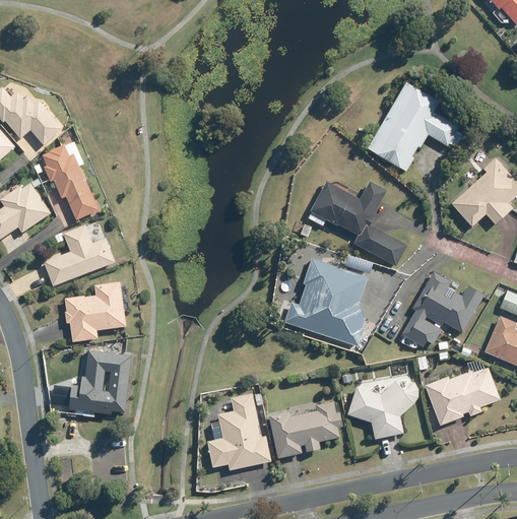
[(516,0),(495,0),(506,12),(516,24),(516,23),(516,0)]
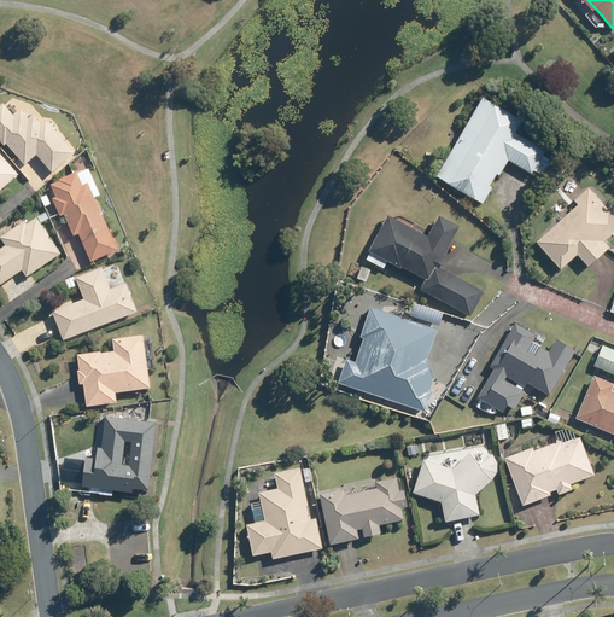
[(483,97),(437,176),(480,202),(506,158),(508,159),(533,174),(537,168),(544,173),(553,159),(543,155),(547,150),(515,132),(521,120),(483,97)]
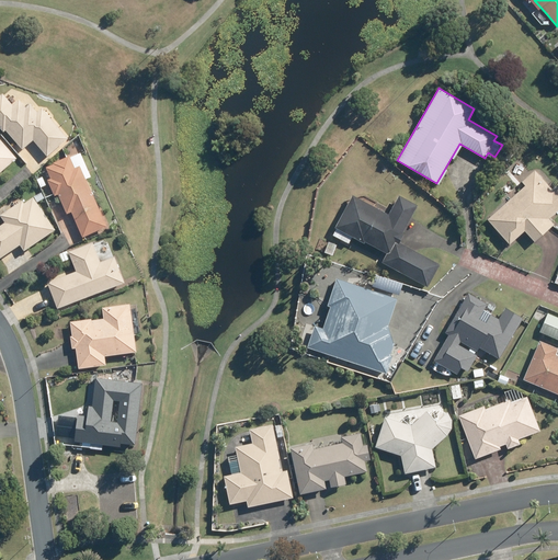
[(0,93),(0,123),(22,148),(31,140),(46,157),(67,138),(40,107),(35,112),(29,104),(24,107),(16,99),(11,104),(0,93)]
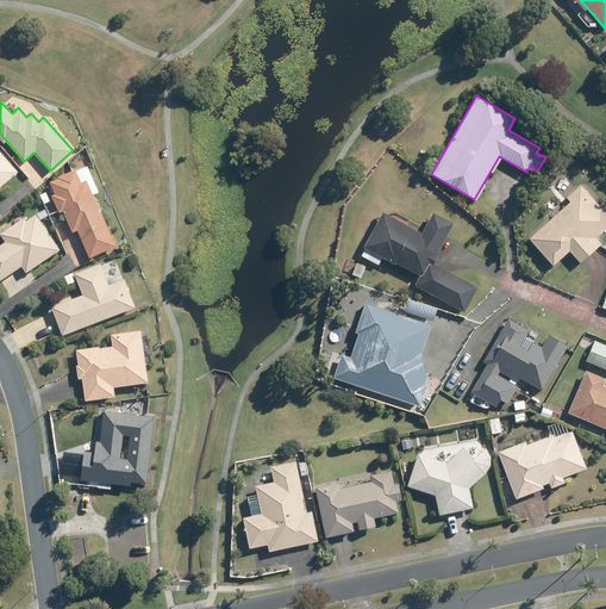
[(0,186),(17,172),(0,151),(0,186)]
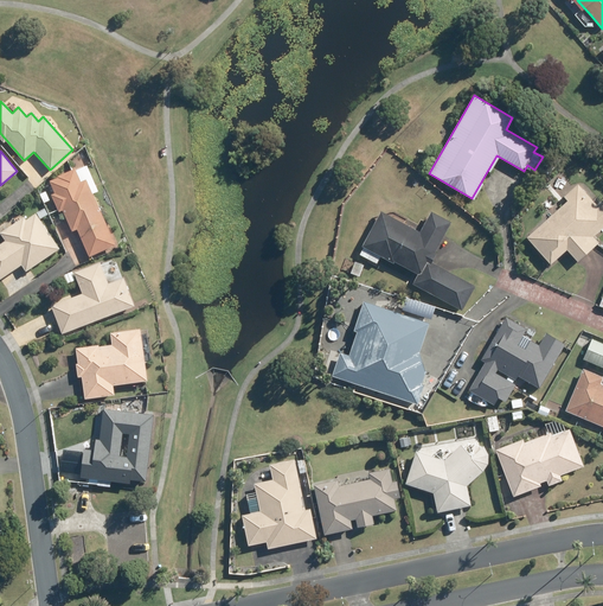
[(75,170),(49,182),(53,193),(71,231),(76,229),(88,256),(114,244),(84,180),(79,182),(75,170)]
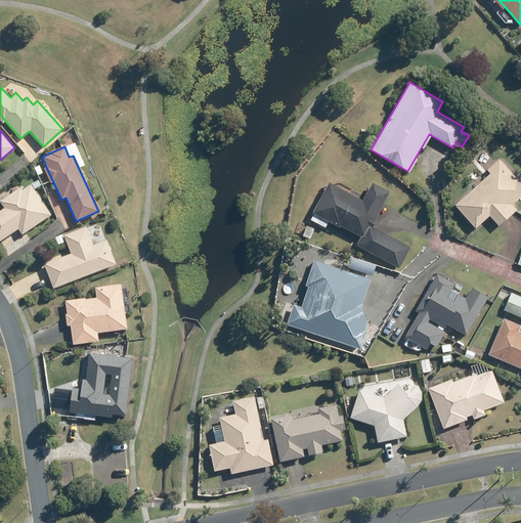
[(490,173),(456,205),(476,227),(489,215),(498,225),(517,209),(513,204),(520,195),(520,174),(516,178),(500,160),(487,170),(490,173)]
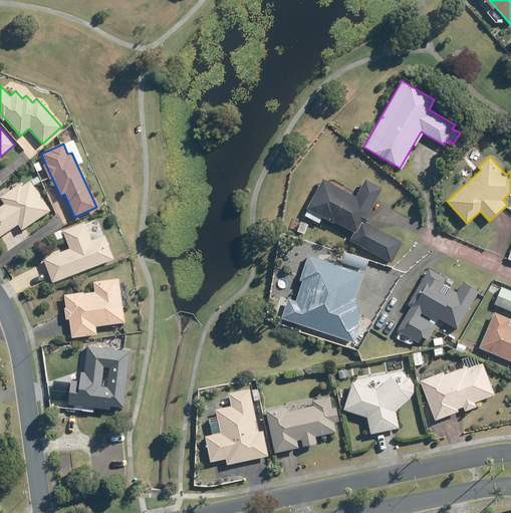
[(42,169),(39,162),(33,165),(37,172),(42,169)]
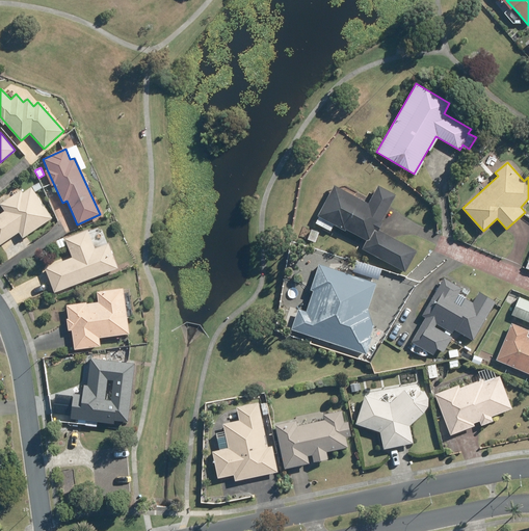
[(31,186),(34,191),(42,187),(37,182),(31,186)]
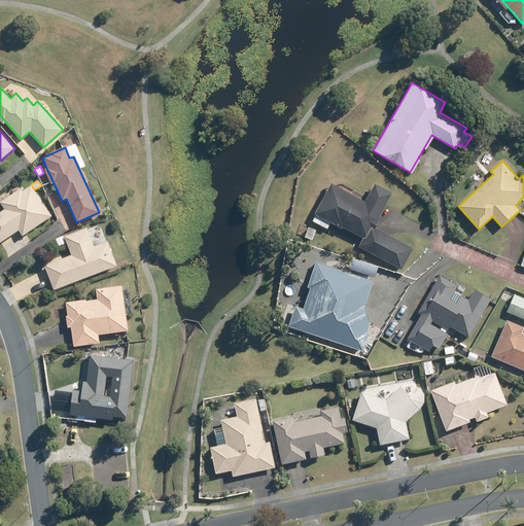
[(390,237),(388,236),(373,228),(390,194),(374,184),(364,202),(332,184),(316,213),(343,228),(363,238),(358,247),(393,266),(397,257),(383,250),(390,237)]
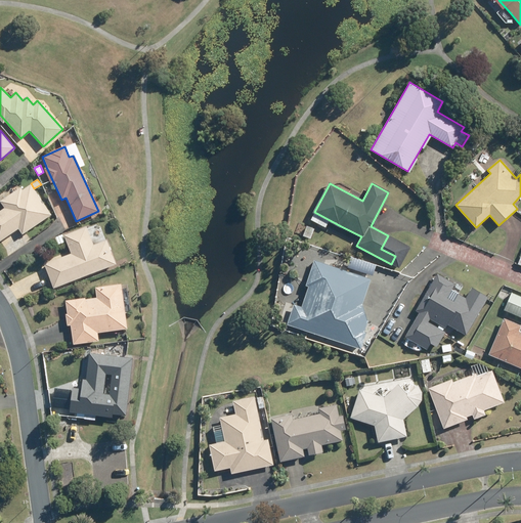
[(3,208),(0,210),(0,241),(17,229),(22,234),(50,215),(30,184),(22,190),(19,187),(0,200),(0,203),(3,208)]
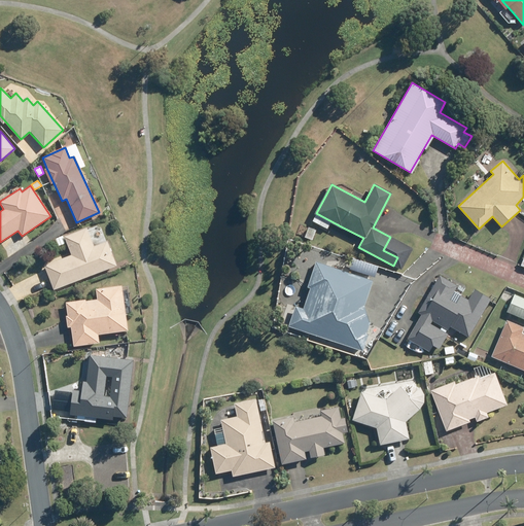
[(68,256),(41,267),(50,291),(113,267),(104,242),(91,247),(83,229),(61,238),(68,256)]
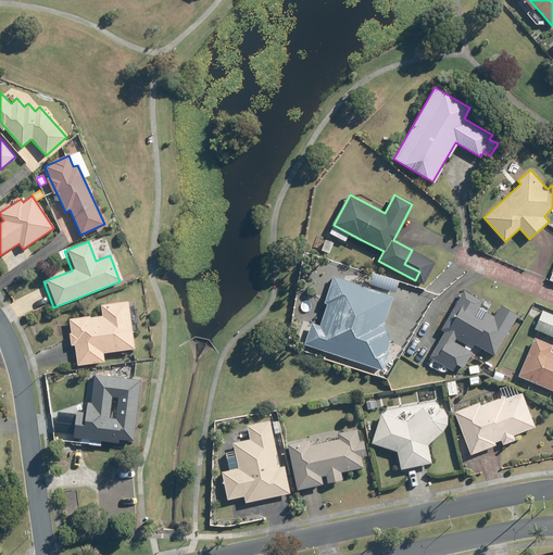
[(62,250),(54,253),(58,261),(65,257),(62,250)]
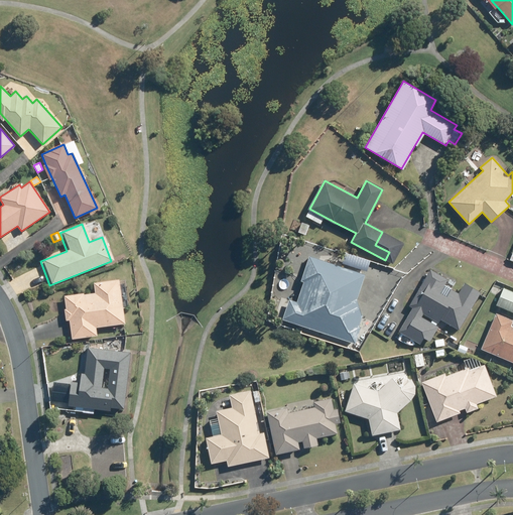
[(340,265),(364,272),(367,261),(343,253),(340,265)]
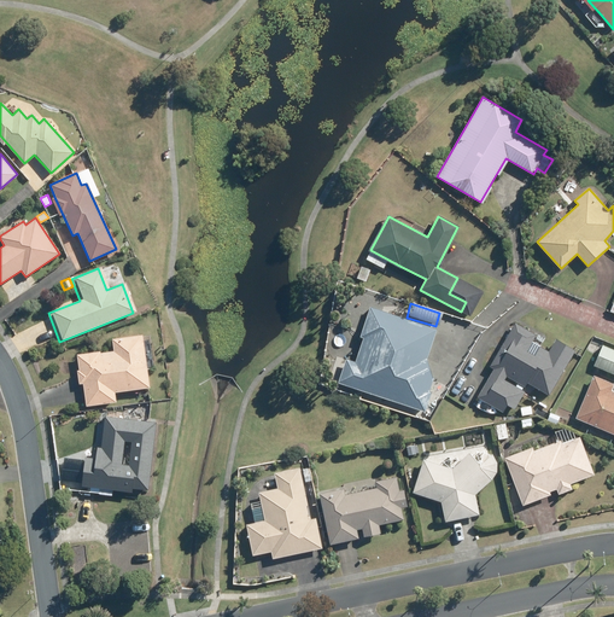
[(434,379),(428,360),(438,330),(370,308),(363,330),(367,331),(356,364),(348,361),(340,384),(426,413),(432,393),(431,393),(434,379)]
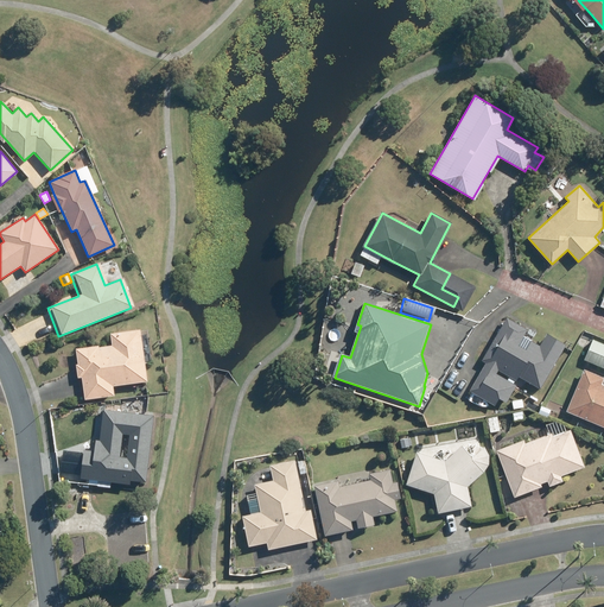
[(481,360),(517,380),(519,377),(540,390),(566,346),(545,334),(539,346),(522,336),(526,330),(507,318),(481,360)]
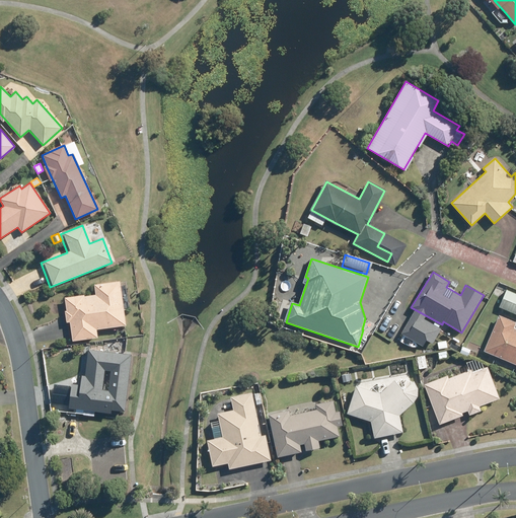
[(95,294),(66,298),(69,322),(71,321),(74,341),(98,337),(97,328),(127,324),(121,280),(94,284),(95,294)]
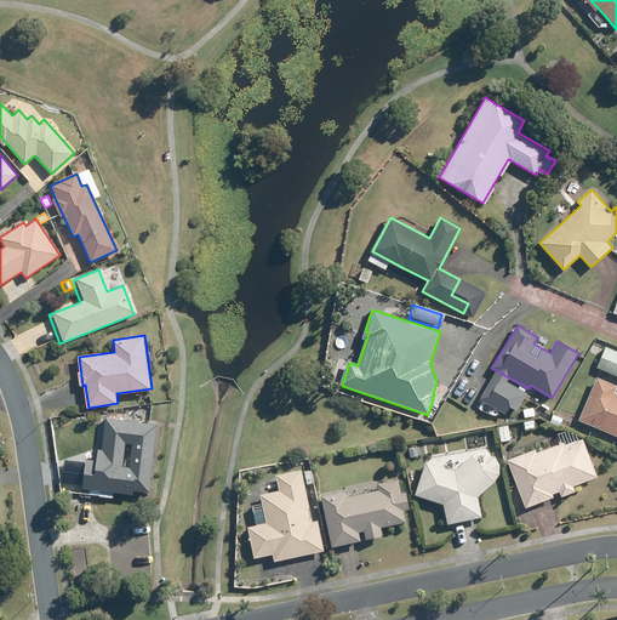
[(590,343),(586,353),(593,357),(598,348),(590,343)]
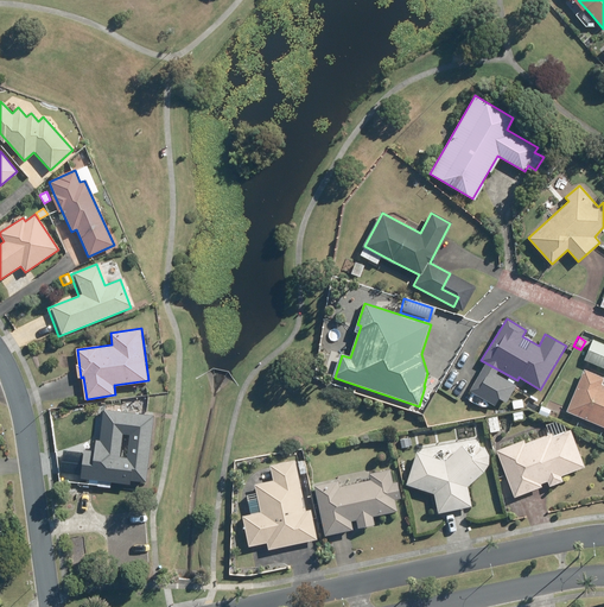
[(603,347),(590,341),(580,361),(603,371),(603,347)]
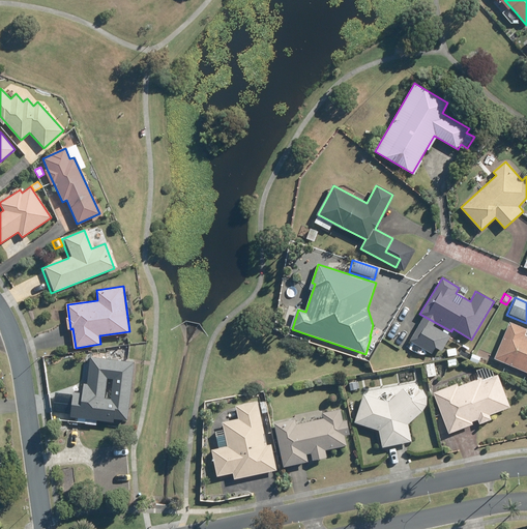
[(433,326),(421,320),(409,341),(432,354),(435,348),(441,351),(450,335),(434,327),(433,326)]
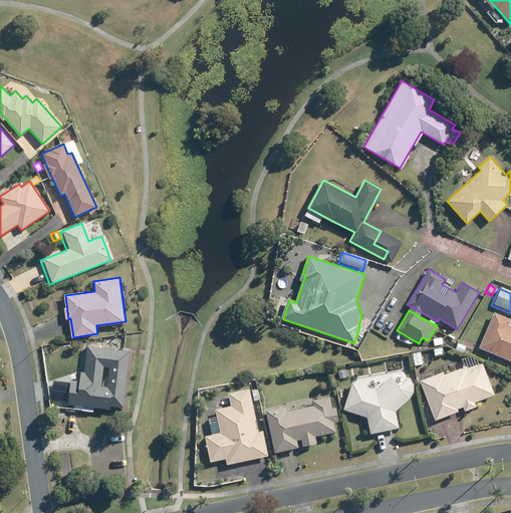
[(510,361),(510,319),(495,312),(479,347),(510,361)]
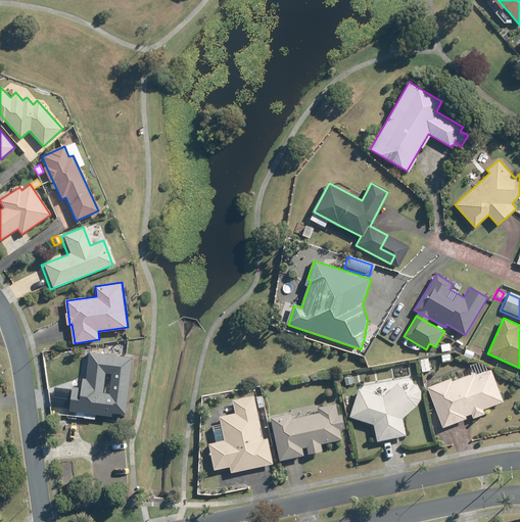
[(456,339),(450,349),(458,354),(464,344),(456,339)]
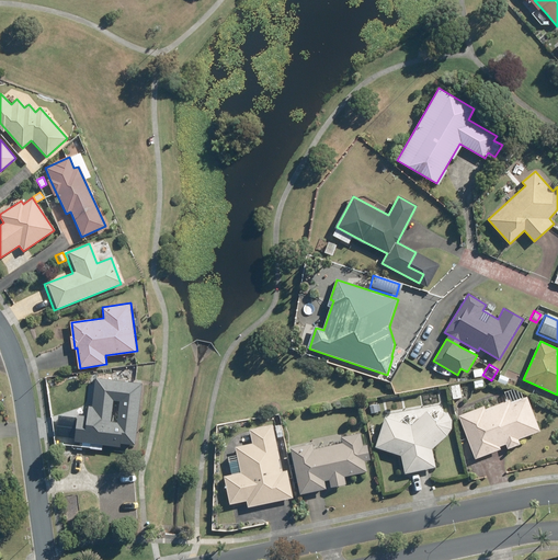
[(479,369),(470,372),(471,380),(480,379),(479,369)]
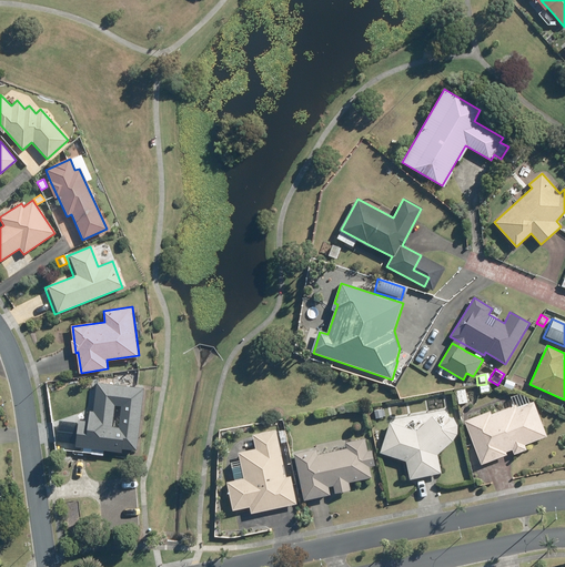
[(97,382),(93,412),(92,422),(78,421),(76,442),(135,449),(144,387),(97,382)]
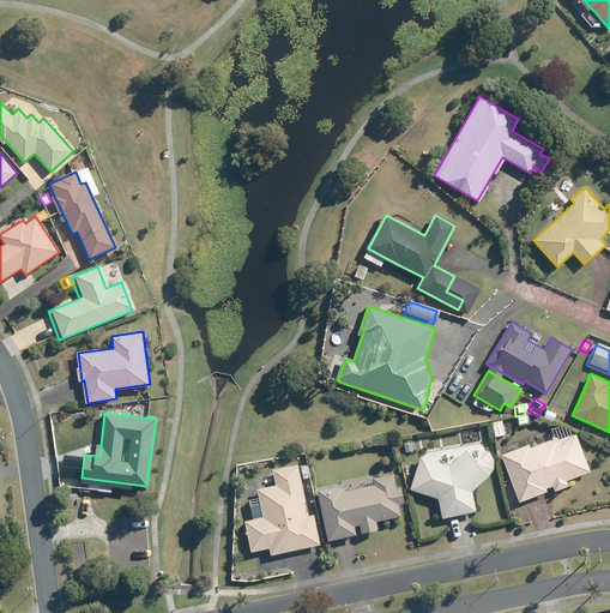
[(488,422),(491,438),(502,436),(499,420),(488,422)]
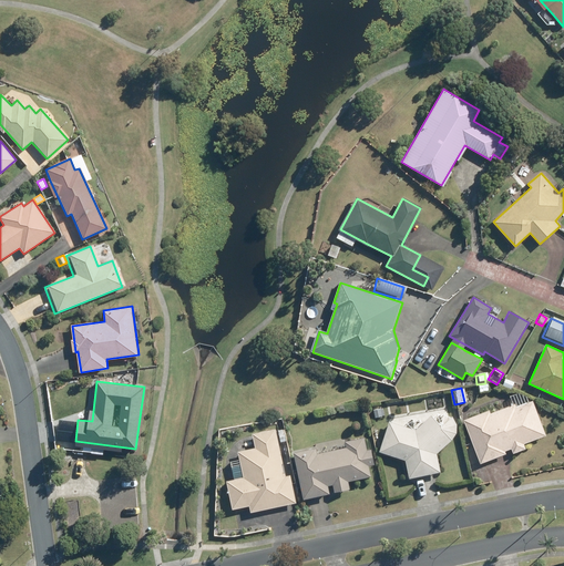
[(449,391),(438,393),(439,401),(450,399),(449,391)]
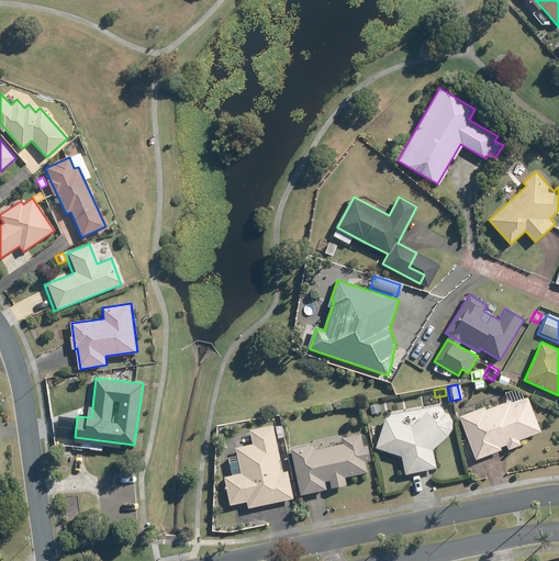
[(520,440),(541,432),(528,396),(512,403),(511,401),(487,410),(484,406),(459,417),(476,460),(501,450),(500,448),(506,446),(509,450),(522,445),(520,440)]
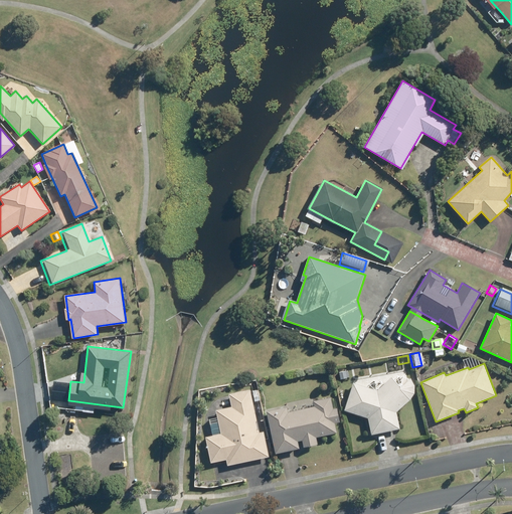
[(392,377),(376,391),(353,383),(344,410),(368,417),(371,435),(399,429),(396,411),(410,399),(413,394),(414,385),(410,379),(400,387),(393,379),(392,377)]
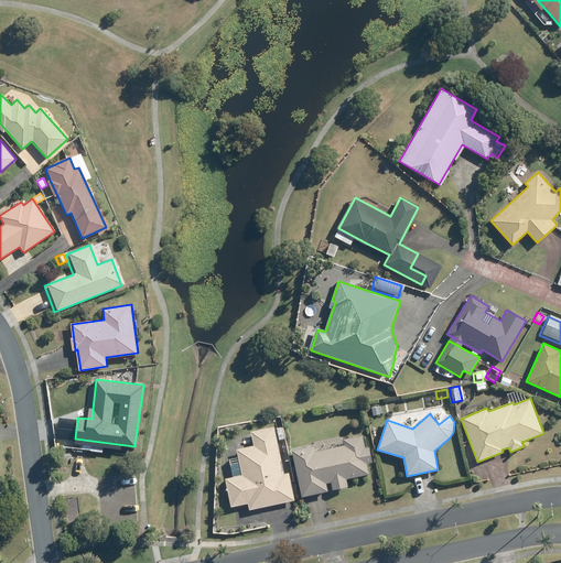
[(241,476),(233,477),(225,479),(232,508),(247,505),(249,510),(294,500),(289,473),(284,474),(278,441),(276,433),(274,428),(250,433),(254,446),(236,450),(238,458),(241,476)]
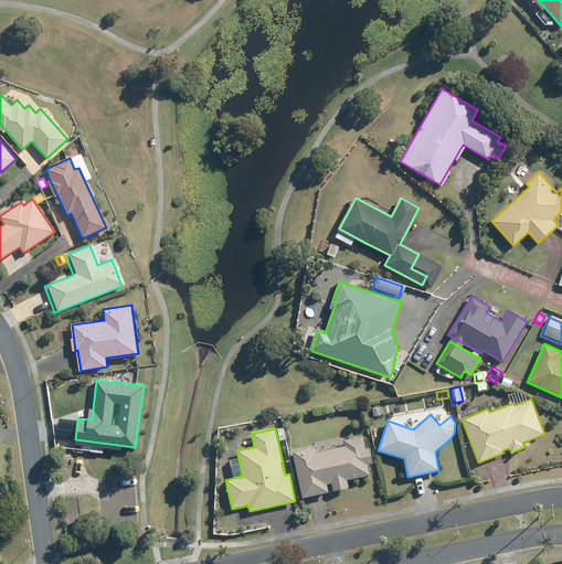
[(315,447),(293,453),(301,498),(328,492),(326,485),(331,483),(332,491),(348,488),(347,480),(369,476),(367,465),(372,464),(369,448),(364,449),(362,437),(343,442),(345,446),(315,453),(315,447)]
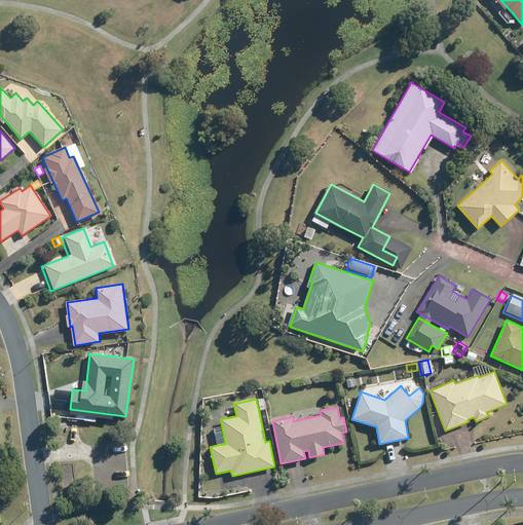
All buildings are outlined.
